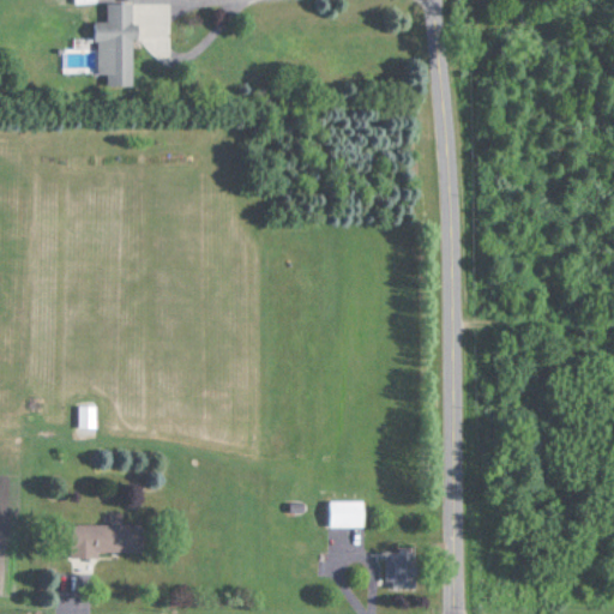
[(133,85),(133,37),(136,37),(134,2),(108,4),(108,23),(97,23),(98,85),(133,85)]
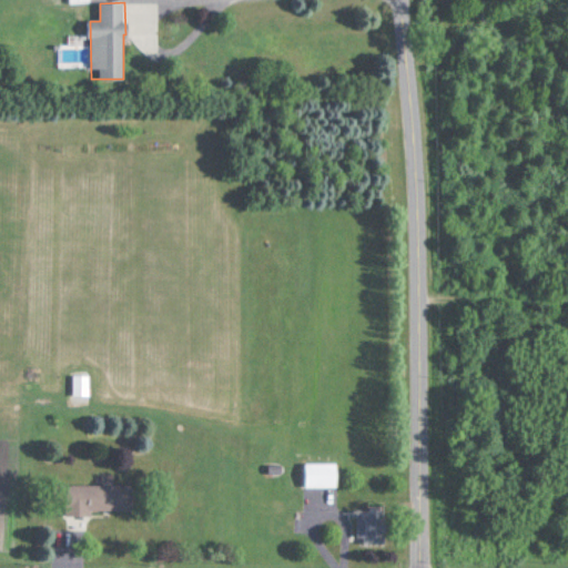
[(306,486),(338,486),(338,463),(306,463),(306,486)]
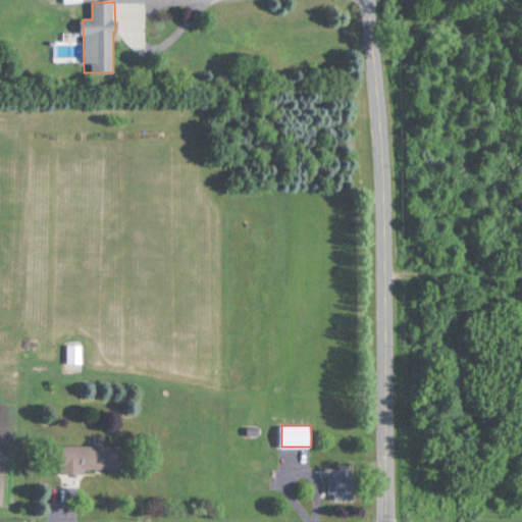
[(123,445),(60,445),(60,471),(123,471),(123,445)]
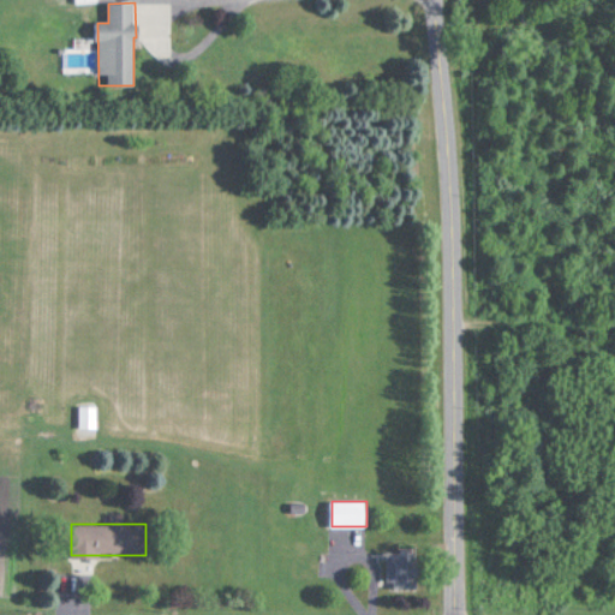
[(418,589),(418,557),(388,557),(388,589),(418,589)]
